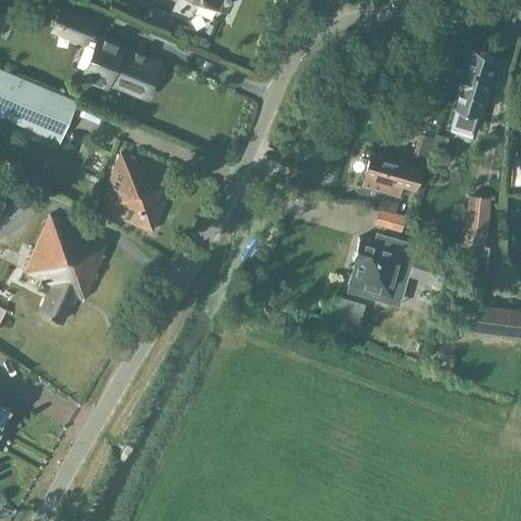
[(196,0),(196,2),(219,12),(223,0),(196,0)]
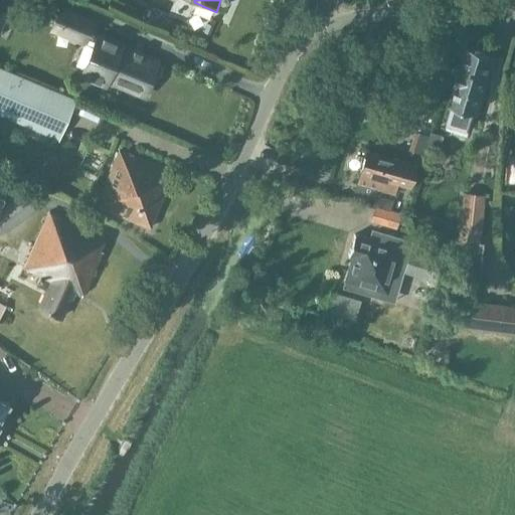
[(103,81),(106,79),(143,95),(155,64),(152,63),(153,59),(117,45),(119,41),(101,33),(83,73),(103,81)]
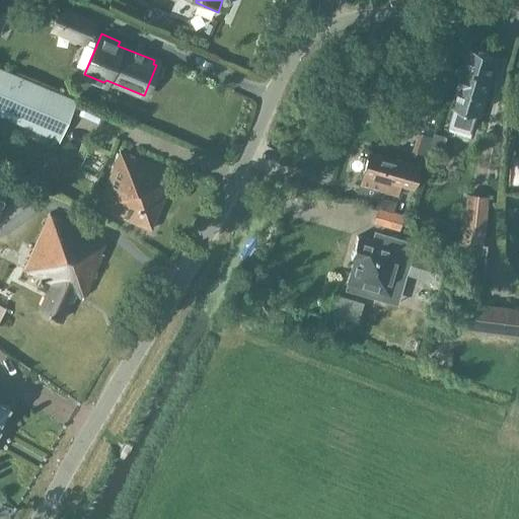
[(478,113),(479,113),(497,59),(475,53),(470,55),(454,105),(455,105),(449,127),(472,133),(478,113)]
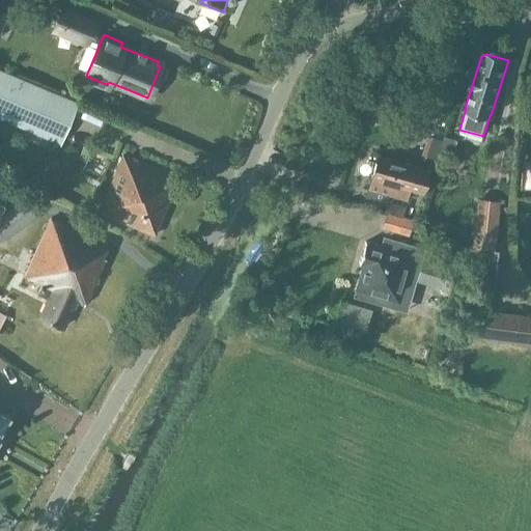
[(0,119),(60,145),(78,103),(0,70),(0,119)]
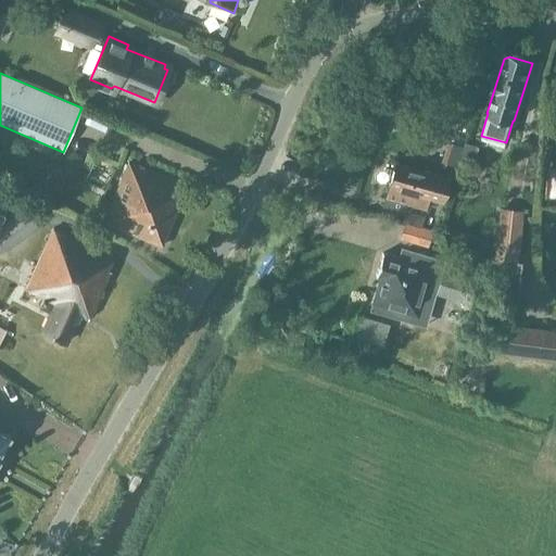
[(441,162),(455,166),(462,146),(446,141),(441,162)]
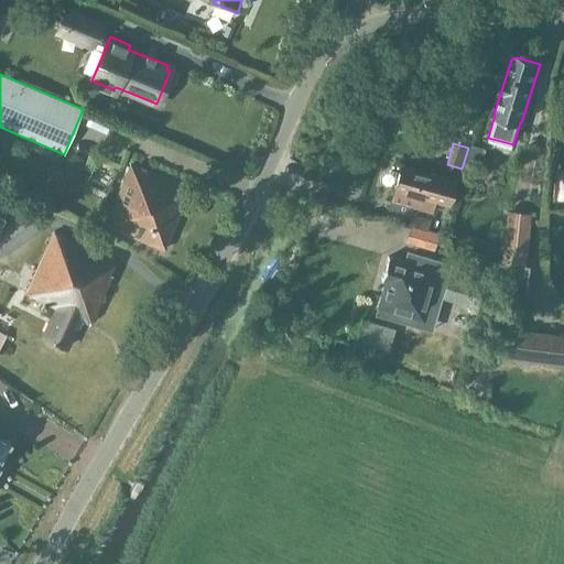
[(474,163),(478,148),(472,145),(467,161),(474,163)]
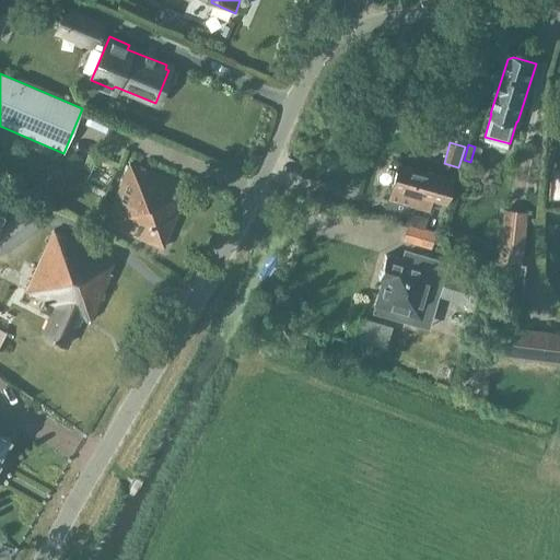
[(129,163),(104,225),(163,248),(182,202),(175,200),(182,185),(129,163)]
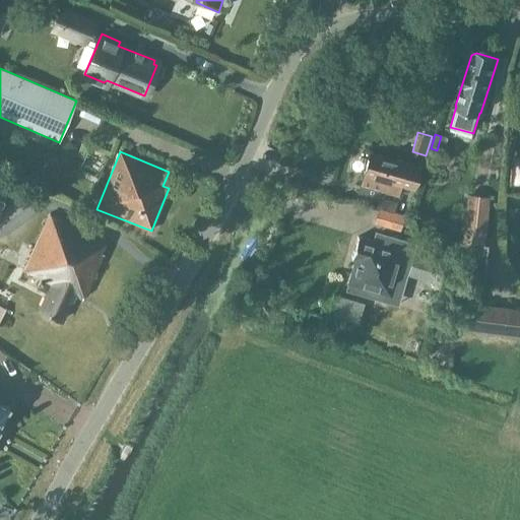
[(358,194),(378,199),(378,197),(380,192),(398,197),(401,187),(414,191),(421,168),(423,161),(408,157),(407,164),(370,153),(358,194)]
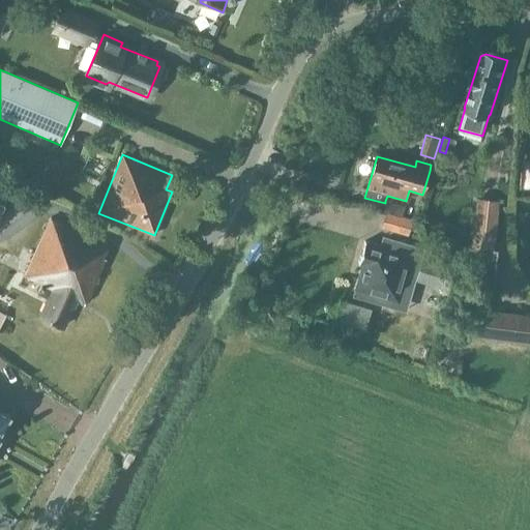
[(521,190),(529,190),(529,162),(523,162),(521,190)]
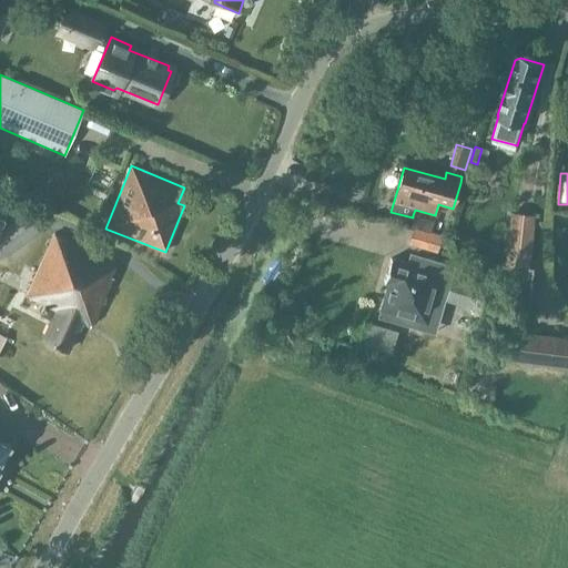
[(509,214),(505,267),(500,266),(498,301),(528,303),(530,270),(529,270),(534,216),(509,214)]
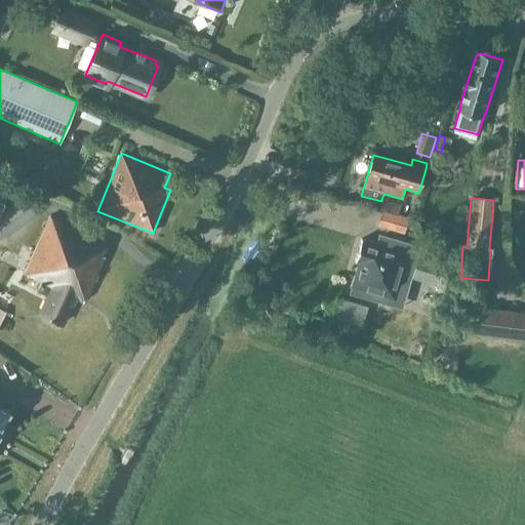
[(379,209),(381,209),(396,213),(399,203),(381,199),(381,201),(379,209)]
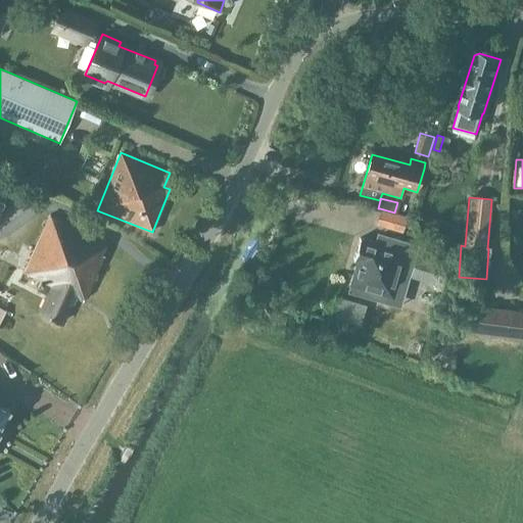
[(380,208),(375,225),(402,232),(407,217),(394,212),(380,208)]
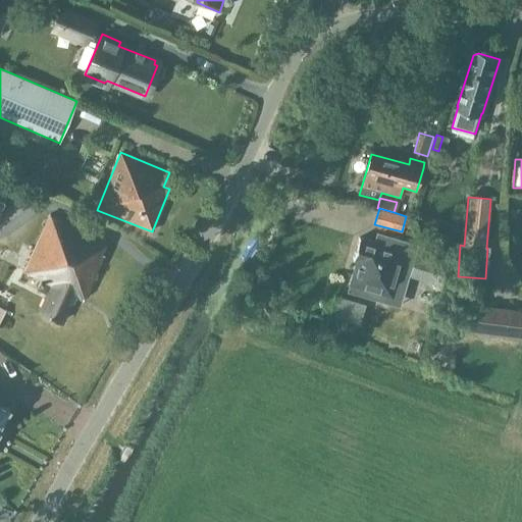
[(46,295),(38,311),(60,322),(73,296),(83,301),(104,255),(101,254),(107,242),(49,214),(21,272),(40,281),(36,290),(46,295)]
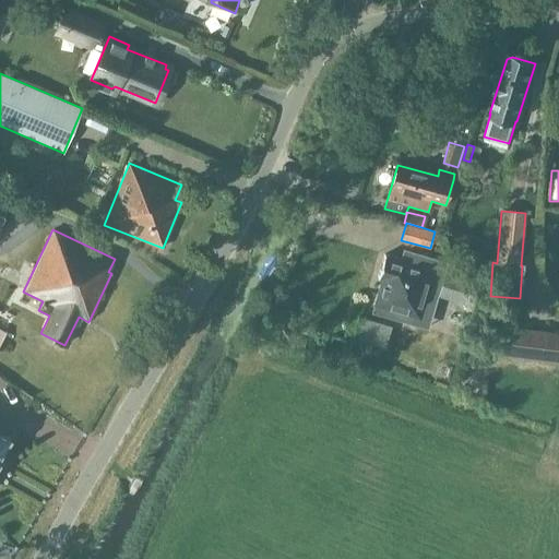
[(373,306),(429,322),(438,295),(471,305),(478,280),(445,270),(448,262),(420,254),(417,264),(384,256),(378,278),(381,280),(373,306)]
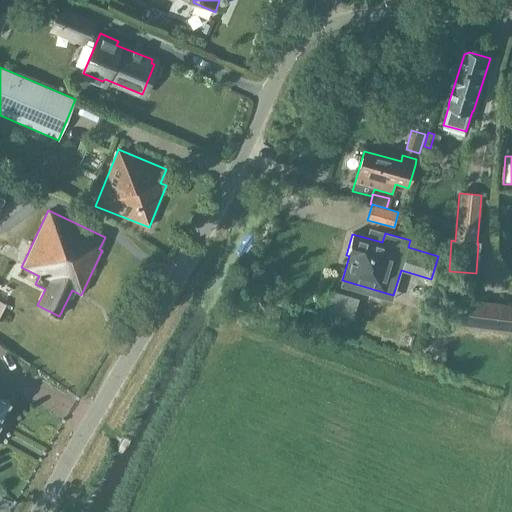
[(329,291),(324,310),(343,316),(348,297),(329,291)]
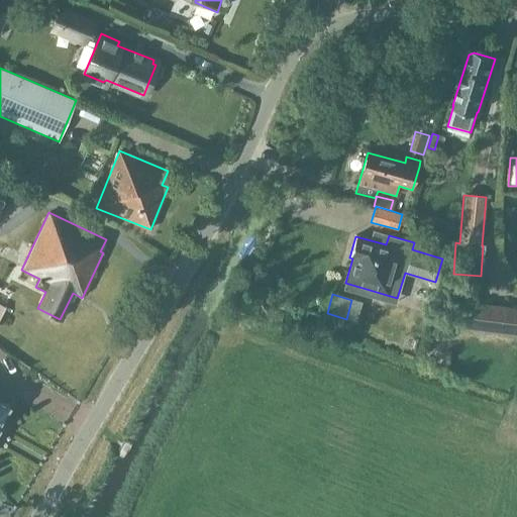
[(472,329),(516,334),(516,307),(451,300),(448,326),(472,329)]
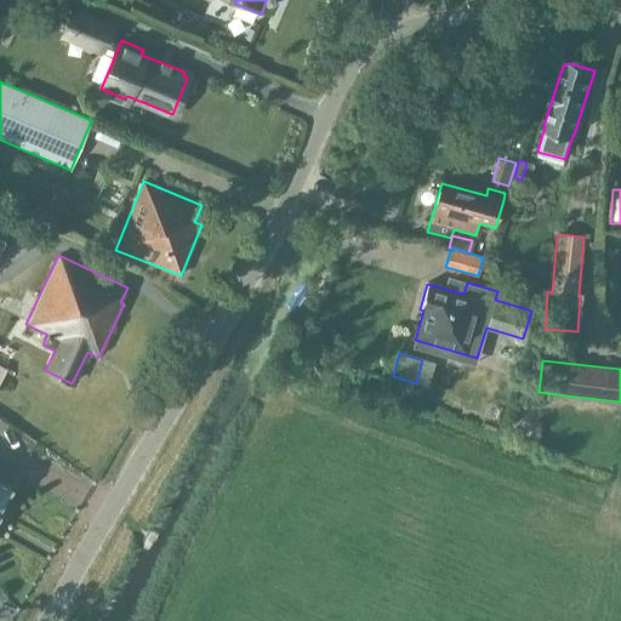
[(0,482),(0,502),(7,489),(9,490),(10,488),(7,485),(7,486),(0,482)]
